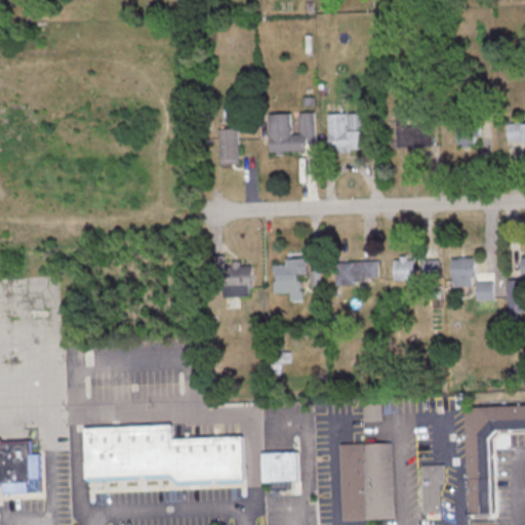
[(315,111),(299,112),(299,132),(292,133),(291,112),(269,113),(270,152),(304,151),(304,143),(316,142),(315,111)]
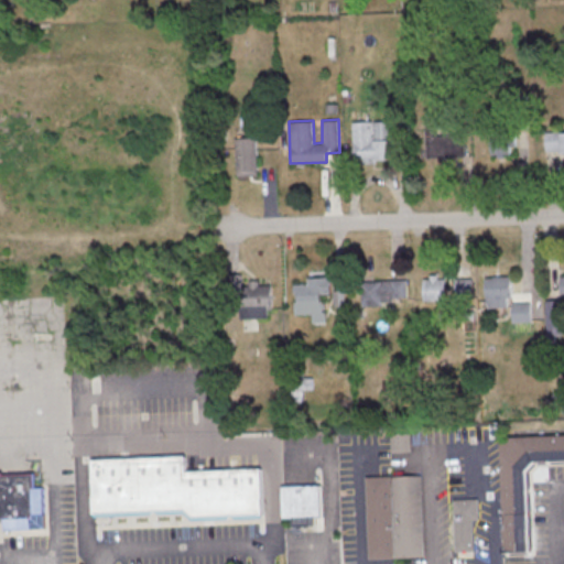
[(394,120),(353,121),(354,161),(396,160),(394,120)]
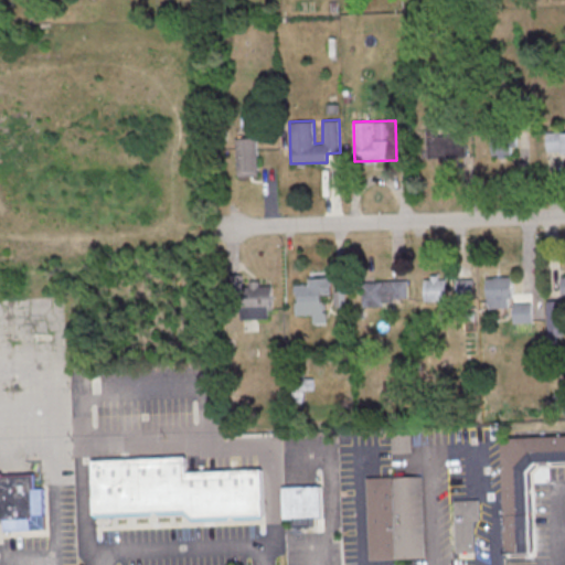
[(466,157),(465,124),(426,125),(427,158),(466,157)]
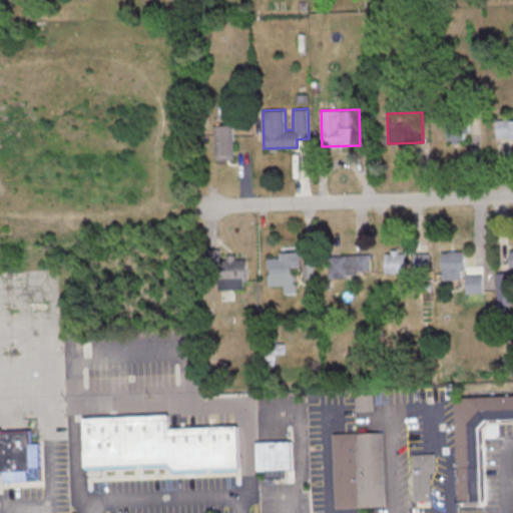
[(512,118),(496,119),(496,139),(512,138),(512,118)]
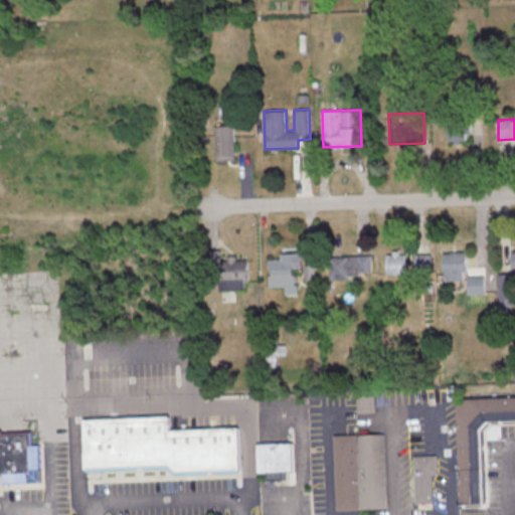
[(468,140),(468,120),(448,120),(448,140),(468,140)]
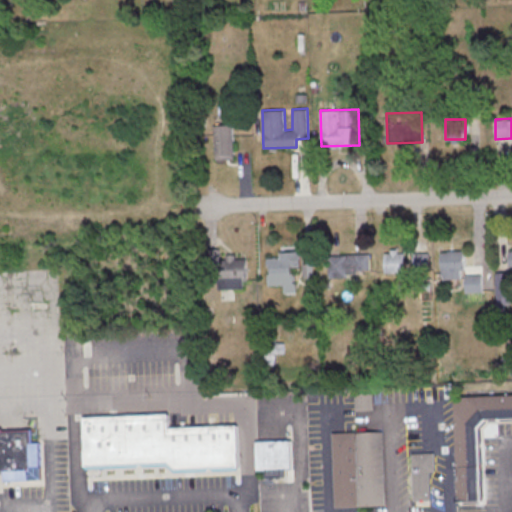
[(234,158),(232,124),(214,125),(215,159),(234,158)]
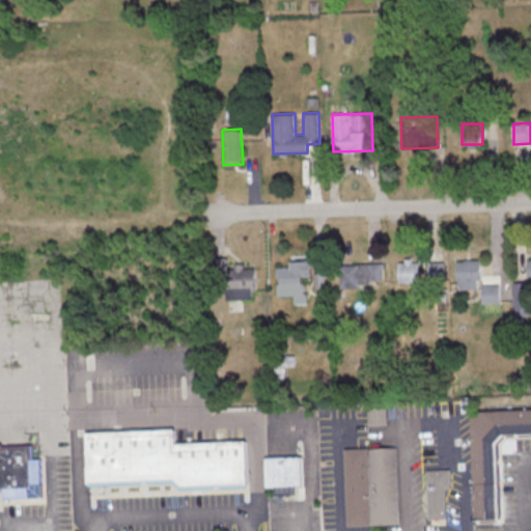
[(310,259),(289,260),(289,267),(277,267),(278,295),(294,295),(294,304),(304,304),(303,276),(311,276),(310,259)]
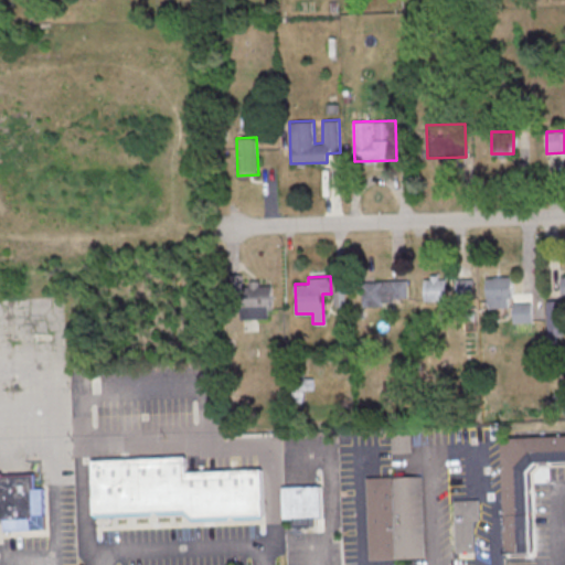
[(446,276),(424,277),(424,300),(446,300),(446,276)]
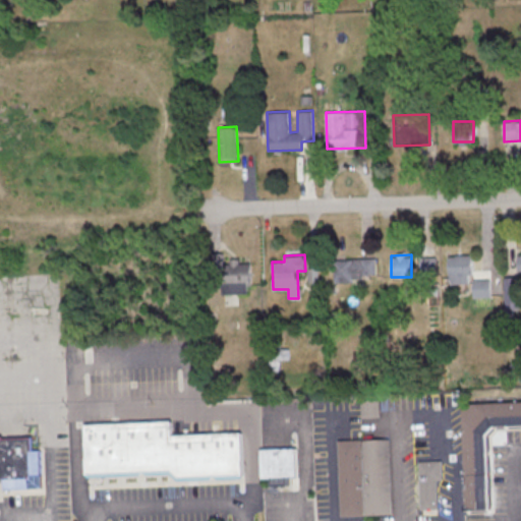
[(449,255),(449,285),(470,285),(469,254),(449,255)]
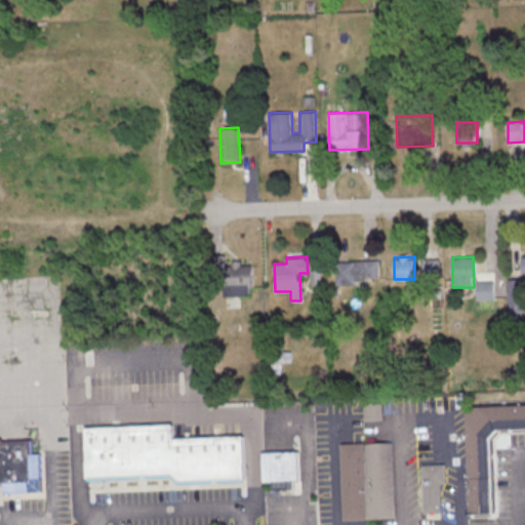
[(438,258),(422,259),(423,276),(439,276),(438,258)]
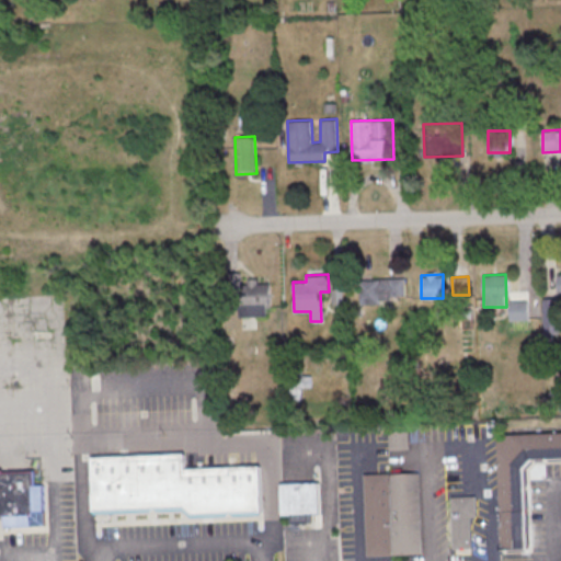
[(359,278),(359,301),(404,300),(404,277),(359,278)]
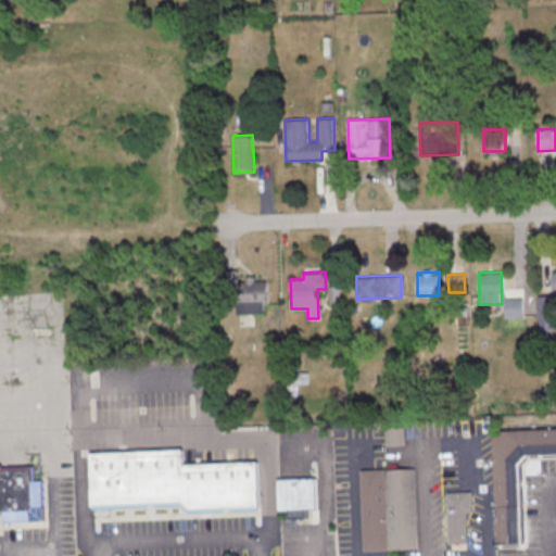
[(266,280),(238,280),(238,323),(252,323),(252,313),(267,313),(266,280)]
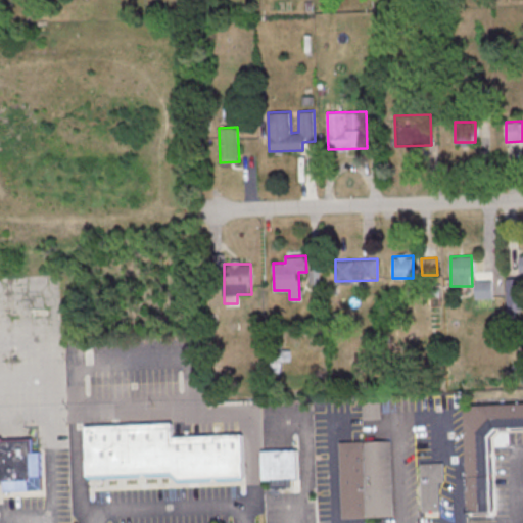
[(474,280),(475,298),(492,298),(491,280),(474,280)]
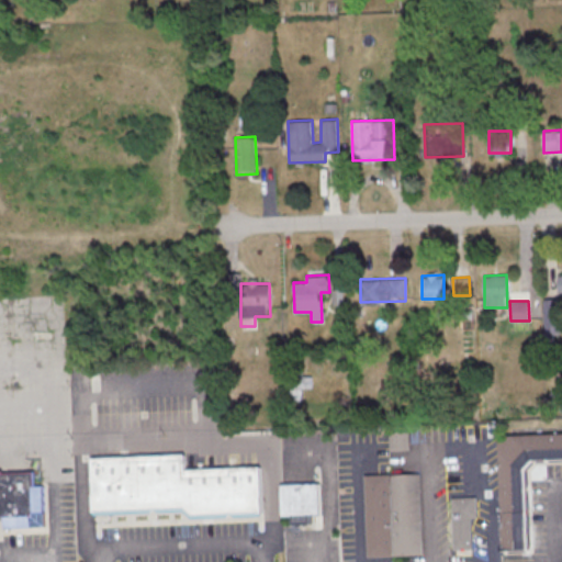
[(561,433),(498,435),(502,551),(530,550),(528,460),(561,459),(561,433)]
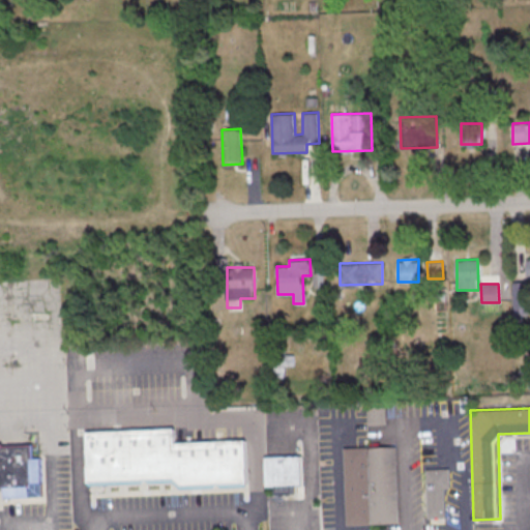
[(87,431),(89,482),(179,479),(180,486),(246,483),(245,439),(175,442),(174,428),(87,431)]
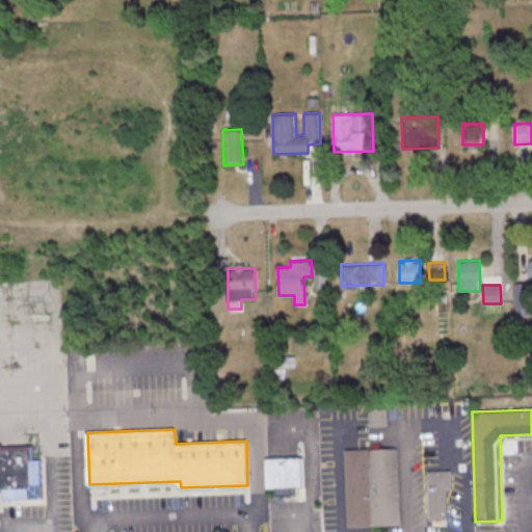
[(44,498),(43,459),(33,459),(32,445),(0,445),(0,496),(0,499),(44,498)]
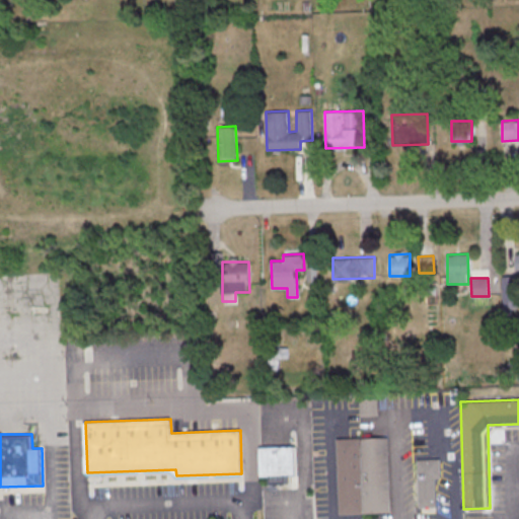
[(337,514),(388,512),(385,436),(334,438),(337,514)]
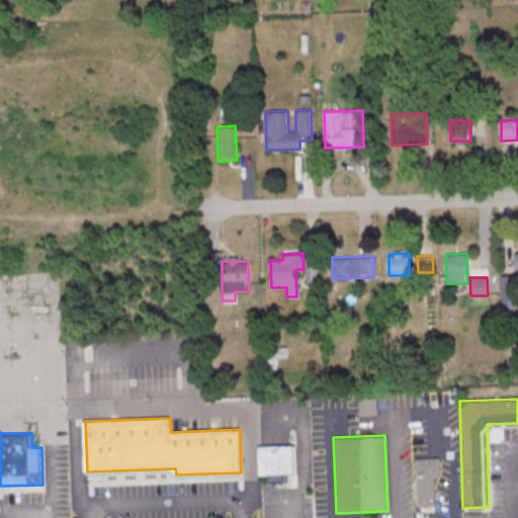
[(258,445),(259,476),(270,476),(270,483),(289,482),(289,475),(295,475),(294,444),(258,445)]
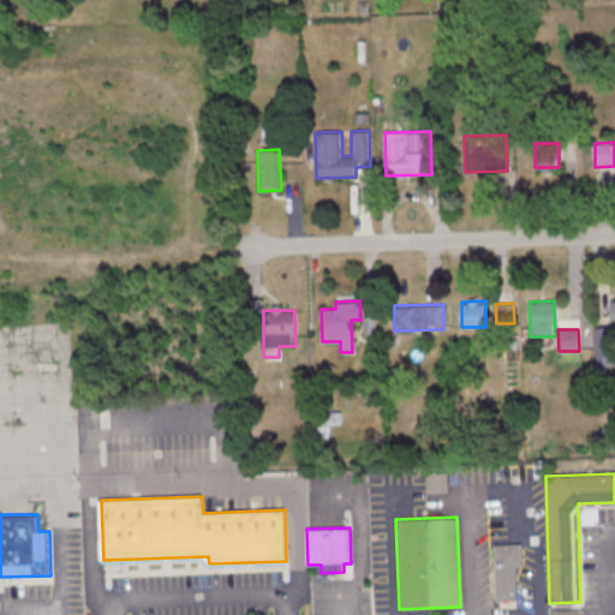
[(515,566),(521,566),(521,543),(494,544),(495,599),(517,599),(515,566)]
